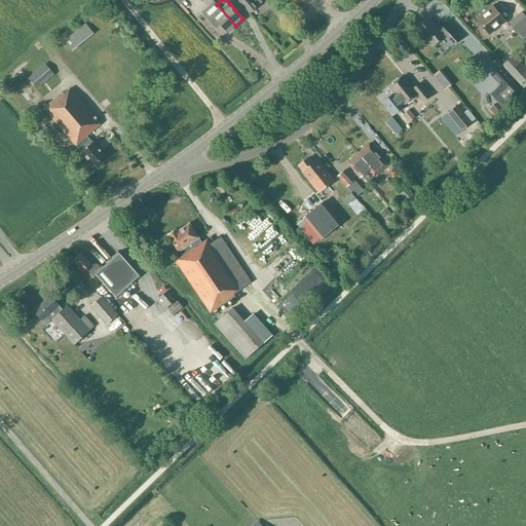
[(237,0),(250,12),(257,6),(251,0),(237,0)]
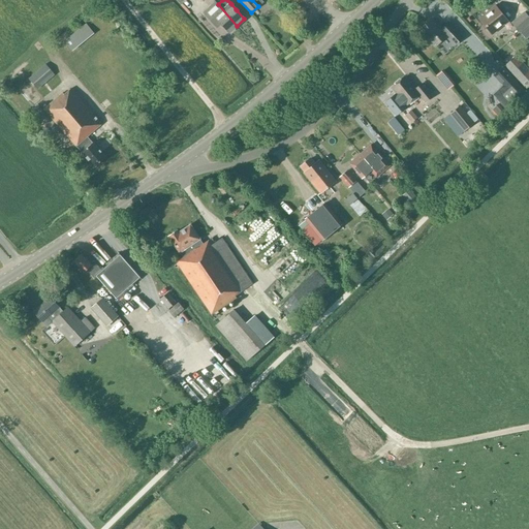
[(218,4),(216,2),(204,12),(216,26),(220,23),(228,32),(237,26),(218,4)]
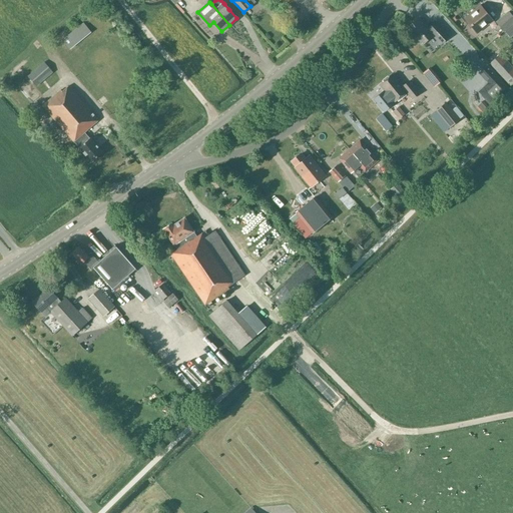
[(492,21),(480,6),(465,18),(477,33),(482,29),(492,21)]
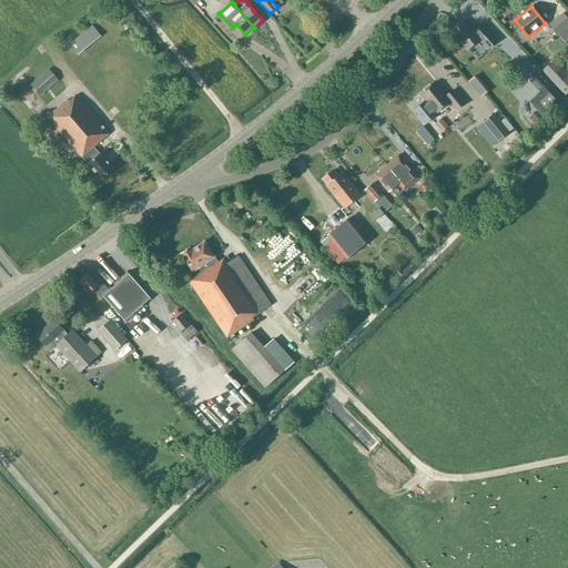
[(567,26),(567,19),(563,13),(550,24),(550,26),(558,34),(567,26)]
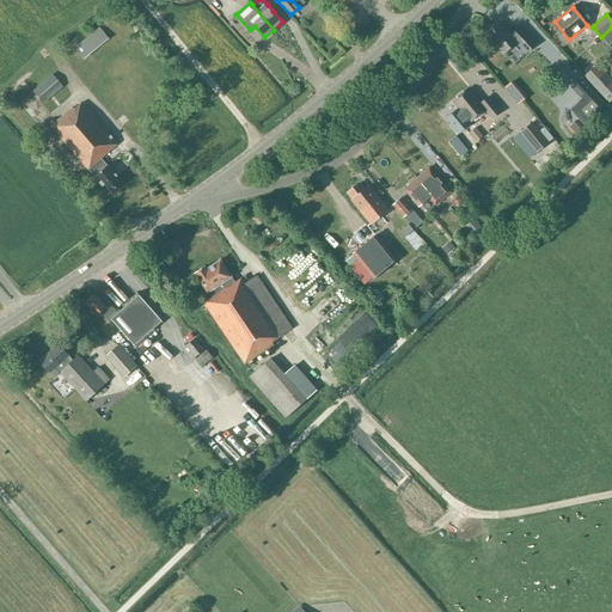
[(509,34),(507,31),(499,22),(485,35),(503,54),(515,43),(525,54),(537,43),(519,24),(509,34)]
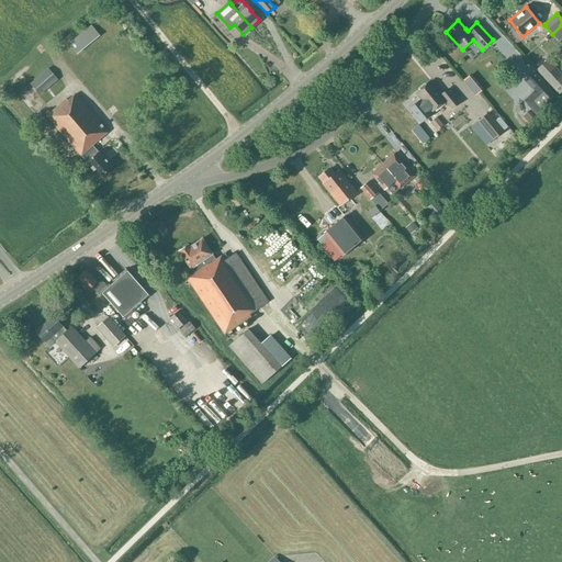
[(91,26),(69,44),(77,54),(99,36),(91,26)]
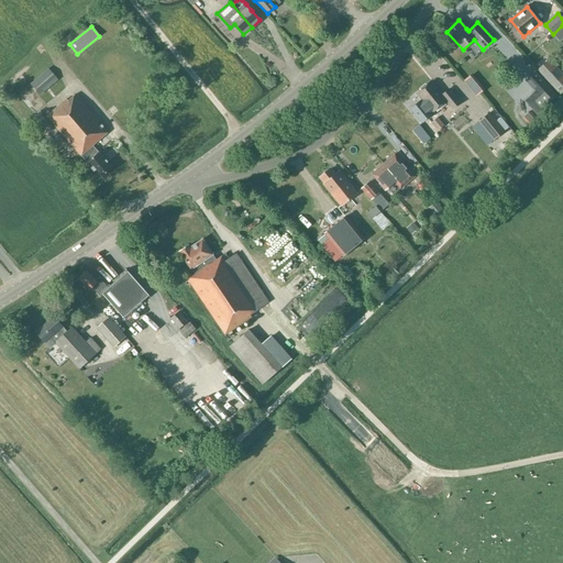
[(560,95),(562,91),(562,74),(549,59),(537,70),(560,95)]
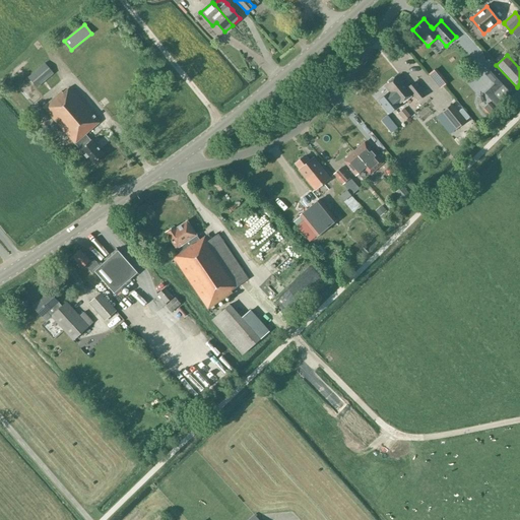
[(39,86),(49,77),(53,74),(44,64),(28,77),(38,87),(39,86)]
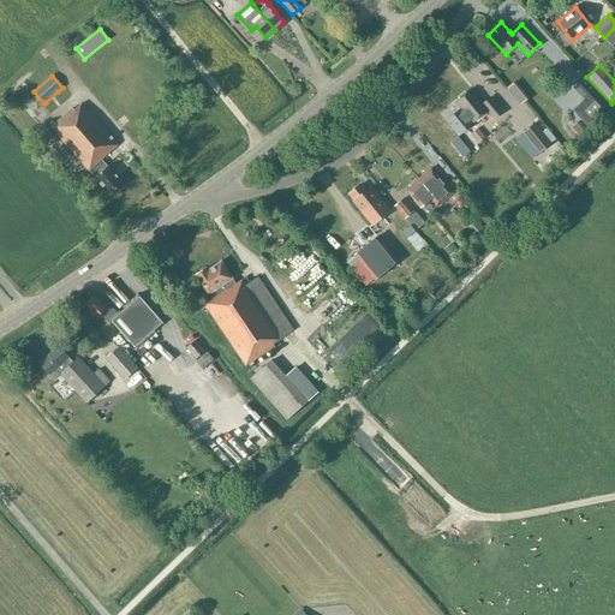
[(511,84),(526,100),(533,93),(519,77),(511,84)]
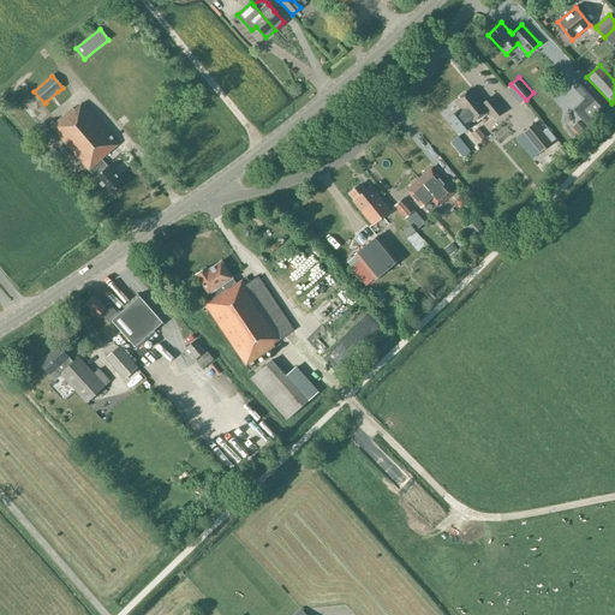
[(572,111),(590,130),(611,108),(602,99),(584,79),(574,89),(584,99),(572,111)]
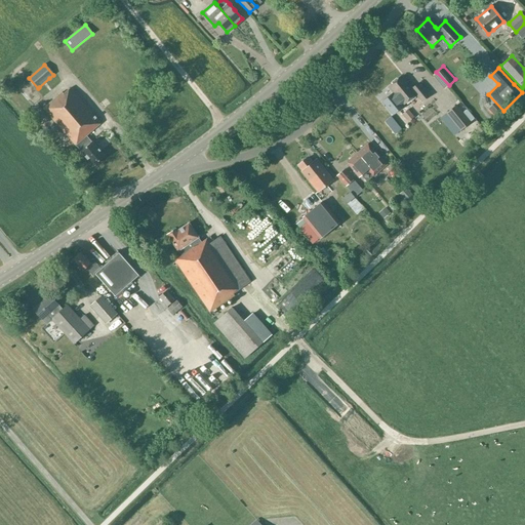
[(430,96),(418,83),(411,88),(401,76),(389,87),(393,92),(382,102),(393,115),(404,106),(404,105),(415,95),(421,103),(430,96)]
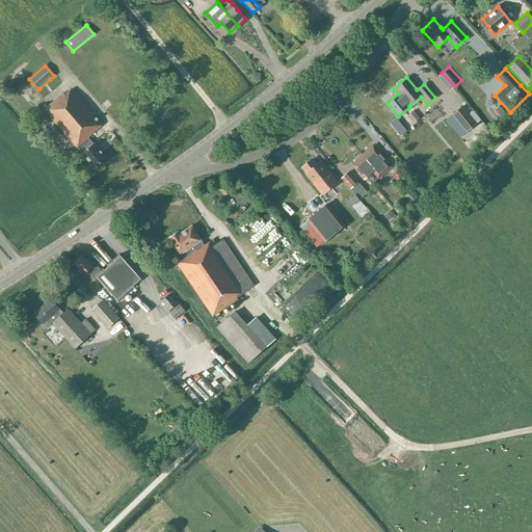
[(44,110),(95,168),(106,158),(88,137),(103,125),(72,89),(64,95),(63,94),(44,110)]
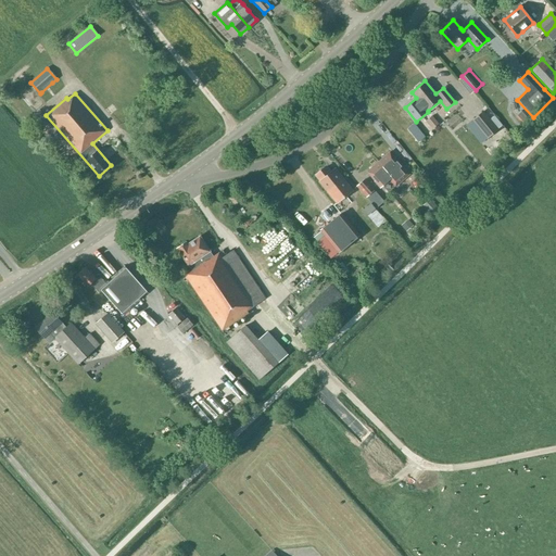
[(432,109),(426,116),(437,126),(443,118),(432,109)]
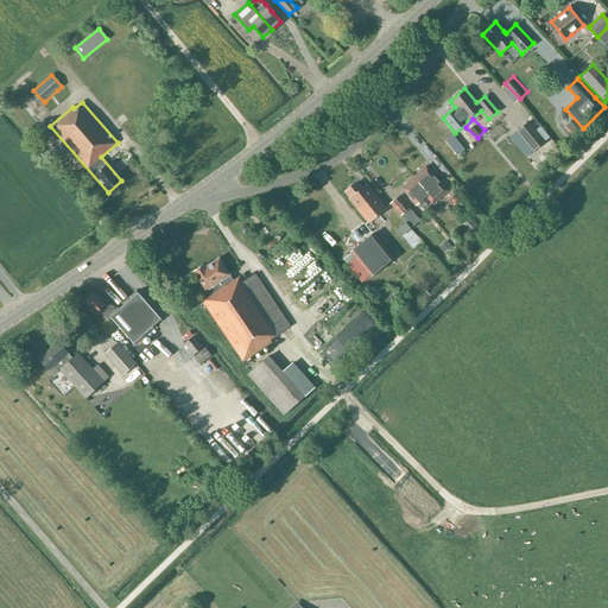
[(533,151),(545,141),(529,122),(518,131),(533,151)]
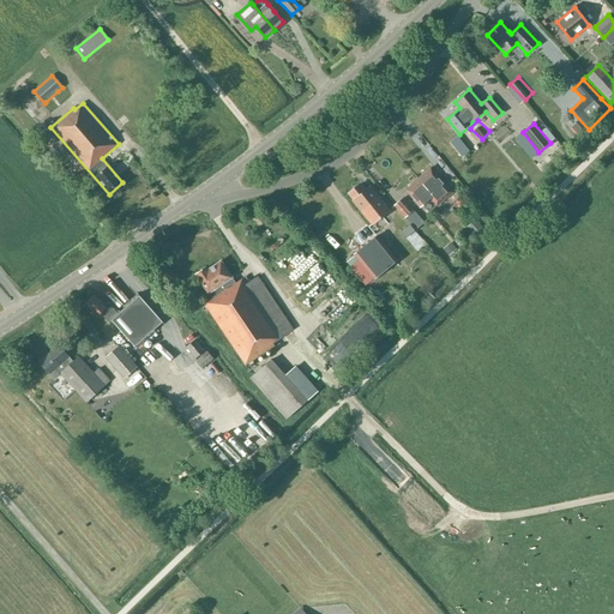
[(434,196),(433,196),(440,203),(455,191),(450,185),(446,187),(431,168),(419,179),(434,196)]
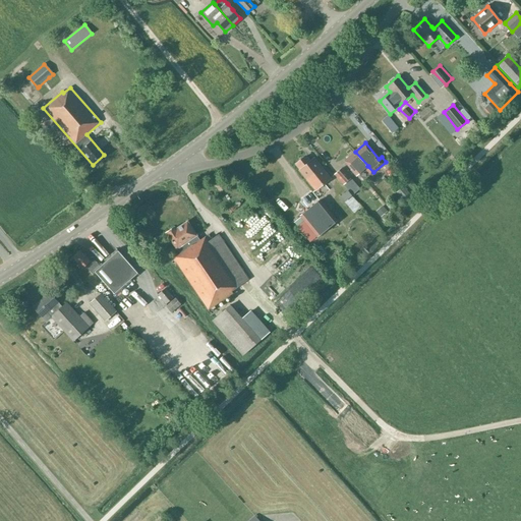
[(363,180),(373,172),(368,166),(355,152),(344,161),(356,176),(358,174),(363,180)]
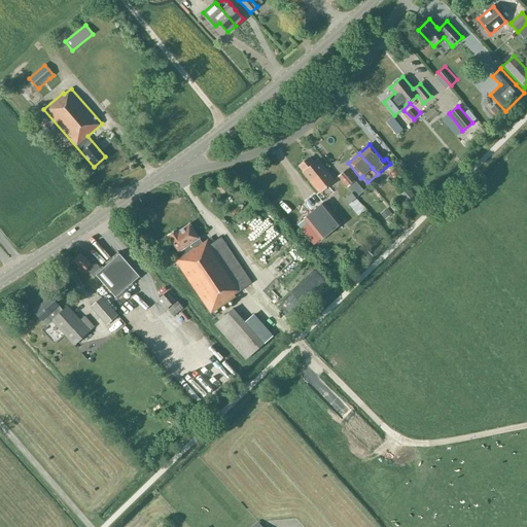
[(300,166),(320,191),(336,179),(319,159),(313,164),(309,159),(300,166)]
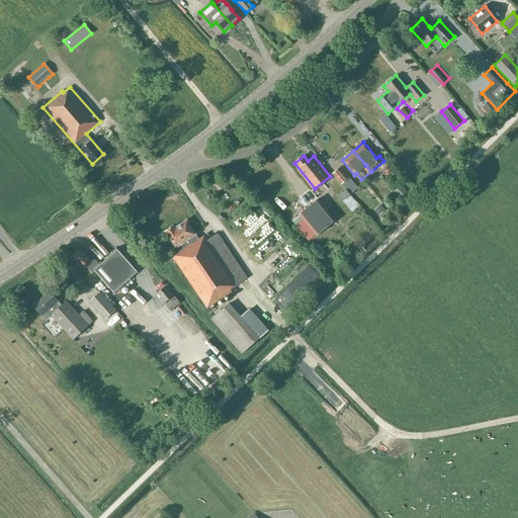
[(342,182),(348,176),(339,166),(333,172),(342,182)]
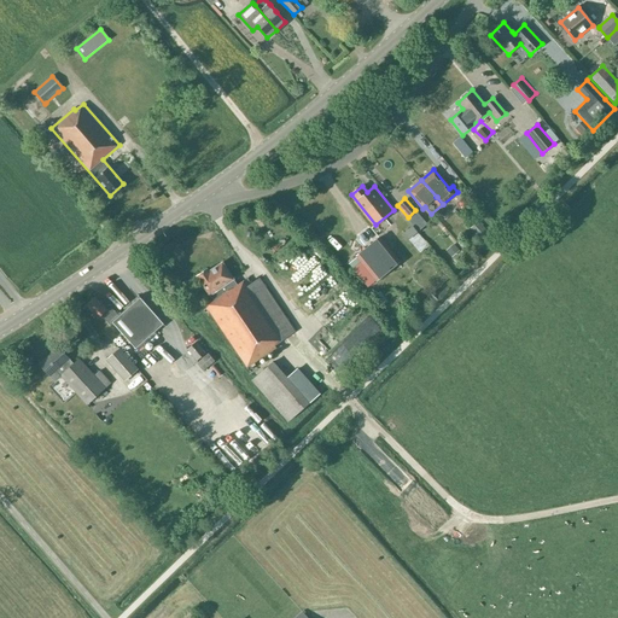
[(489,233),(478,221),(470,228),(481,240),(489,233)]
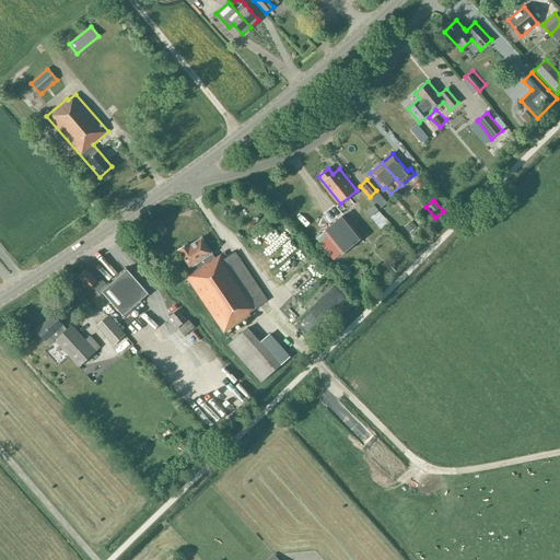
[(380,230),(388,222),(378,210),(377,210),(373,206),(365,211),(370,217),(380,230)]
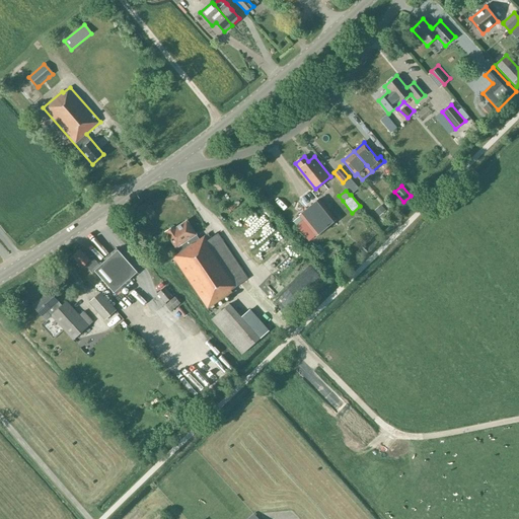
[(316,236),(336,220),(318,199),(299,215),(316,236)]
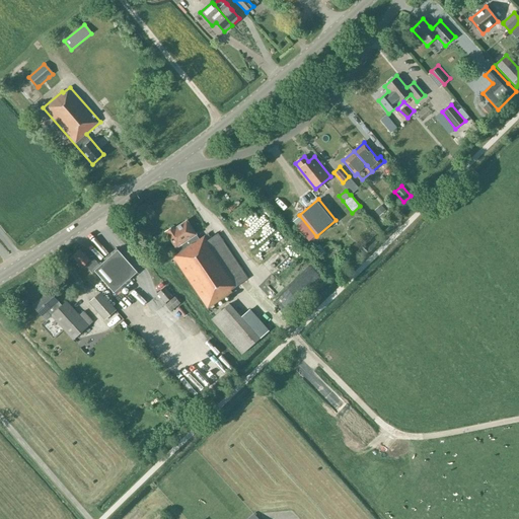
[(197,235),(187,220),(174,228),(173,226),(165,232),(179,253),(173,257),(207,308),(231,292),(230,290),(247,279),(218,234),(209,239),(206,235),(197,241),(195,237),(197,235)]
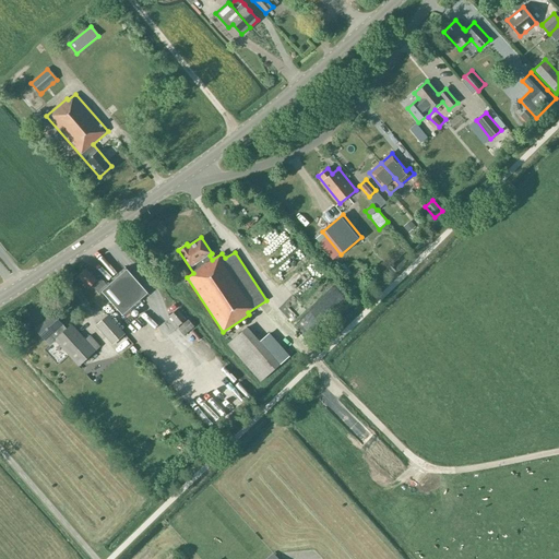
[(388,257),(395,263),(401,258),(393,251),(388,257)]
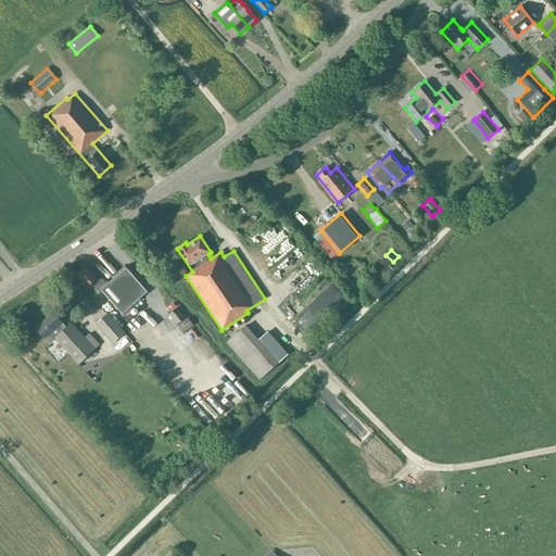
[(102,290),(124,315),(151,292),(128,266),(105,286),(87,265),(79,273),(89,285),(92,282),(100,291),(102,290)]
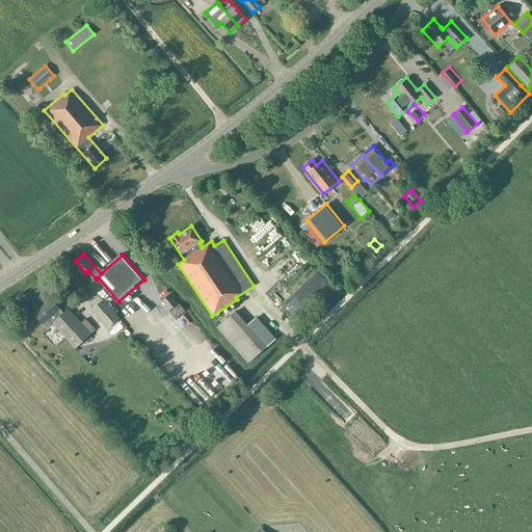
[(320,268),(287,303),(298,314),(331,278),(320,268)]
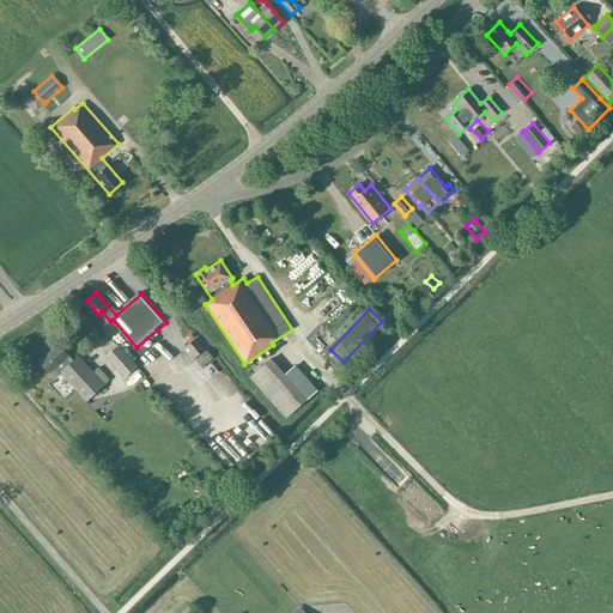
[(162,337),(174,350),(177,347),(165,334),(162,337)]
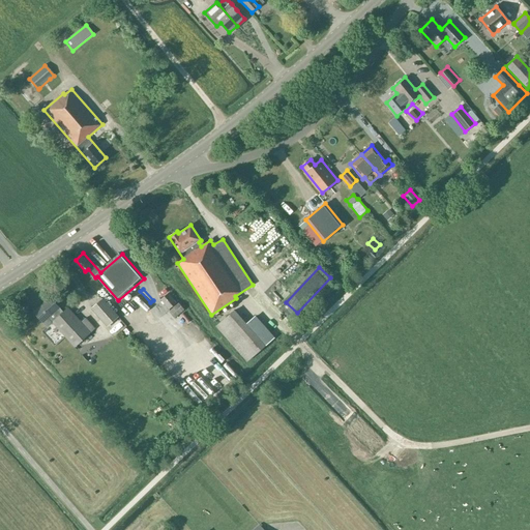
[(177,302),(168,292),(159,300),(169,310),(177,302)]
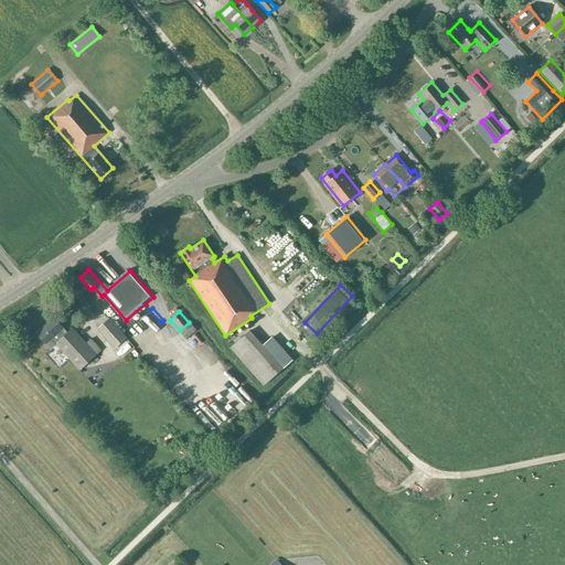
[(68,331),(54,316),(38,332),(52,348),(57,343),(81,370),(103,350),(93,339),(87,343),(72,328),(68,331)]
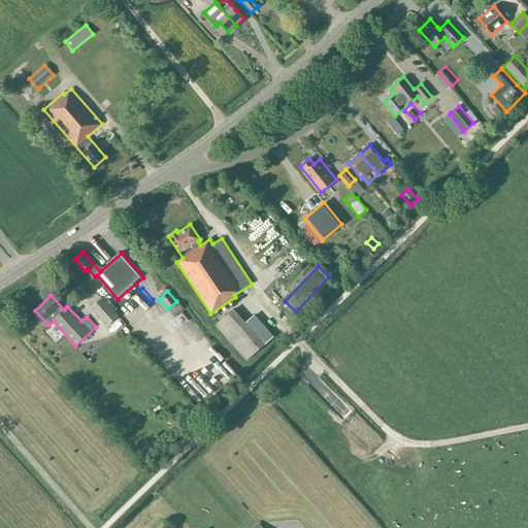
[(118,316),(101,297),(90,307),(106,326),(118,316)]
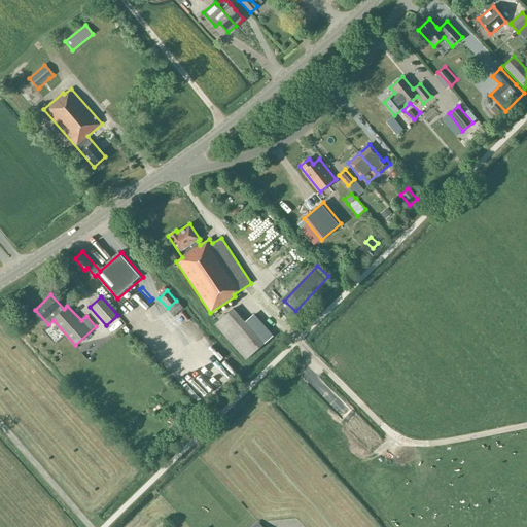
[(173,316),(183,308),(177,302),(168,310),(173,316)]
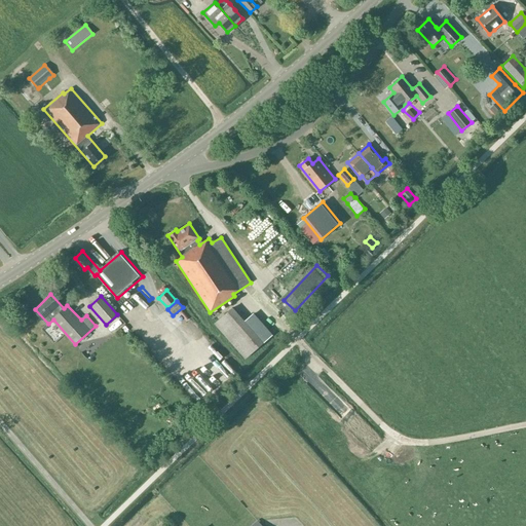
[(182,312),(191,318),(194,313),(185,307),(182,312)]
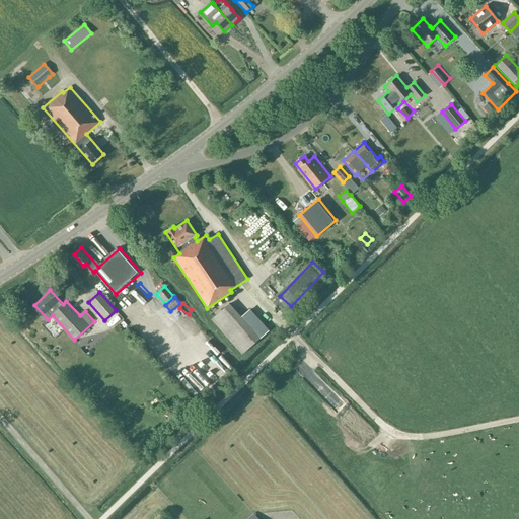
[(241,354),(260,339),(229,304),(212,319),(241,354)]
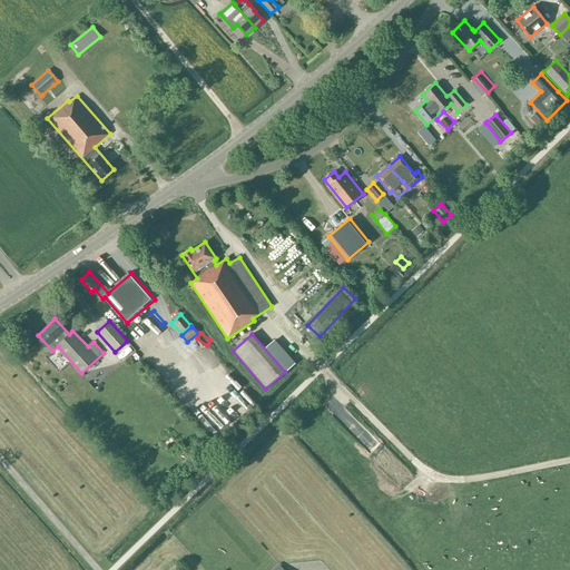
[(192,462),(202,452),(198,448),(187,458),(192,462)]
